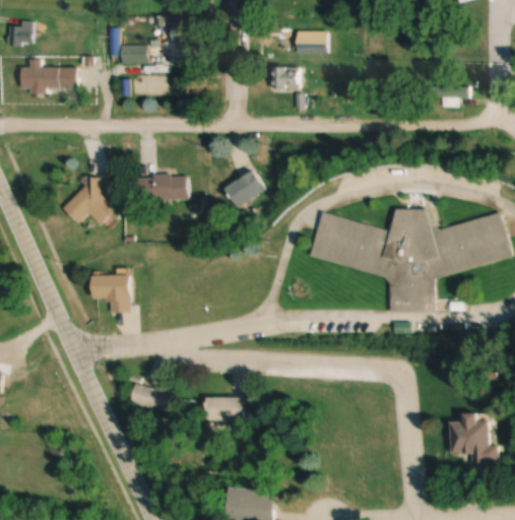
[(31,44),(31,25),(9,25),(9,44),(31,44)]
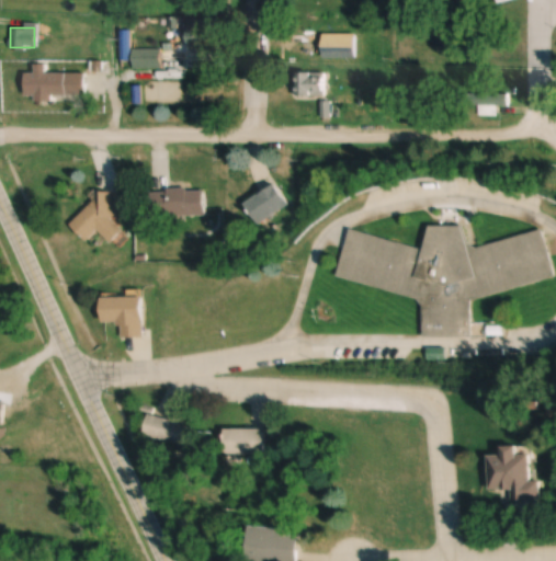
[(128,69),(158,69),(158,49),(128,49),(128,69)]
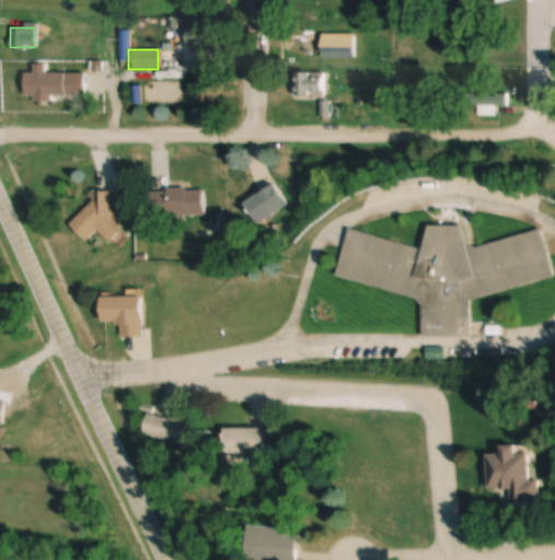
[(80,73),(43,73),(43,62),(31,62),(32,73),(21,73),(21,101),(81,100),(80,73)]
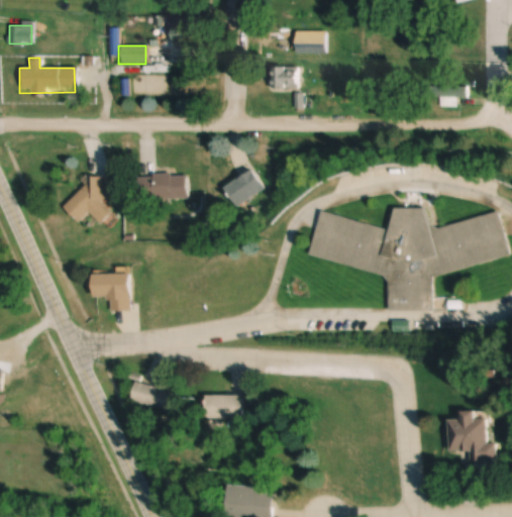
[(296,92),(296,68),(268,68),(268,92),(296,92)]
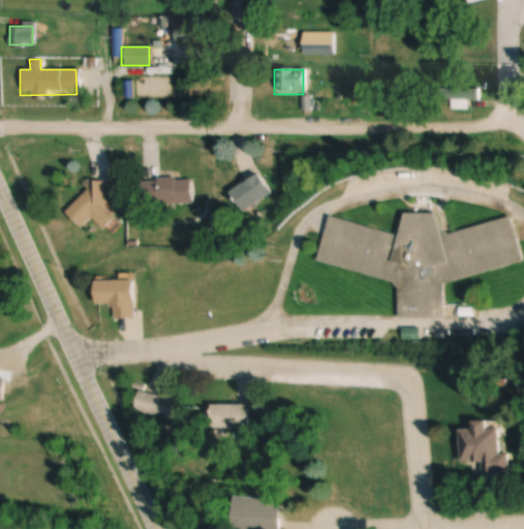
[(464,110),(464,100),(475,100),(475,89),(442,89),(442,100),(448,100),(448,110),(464,110)]
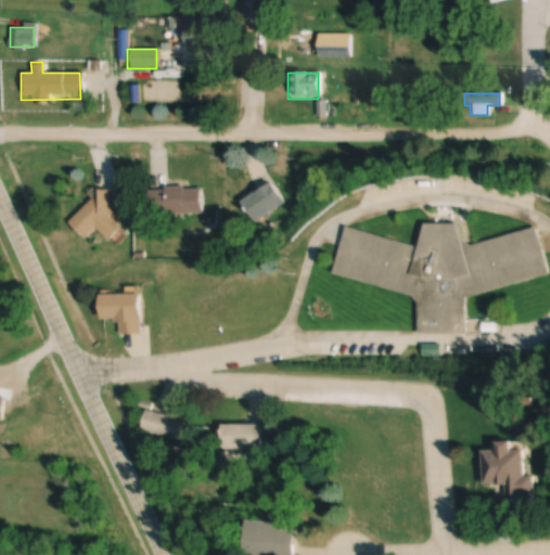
[(251,222),(283,205),(270,182),(238,201),(251,222)]
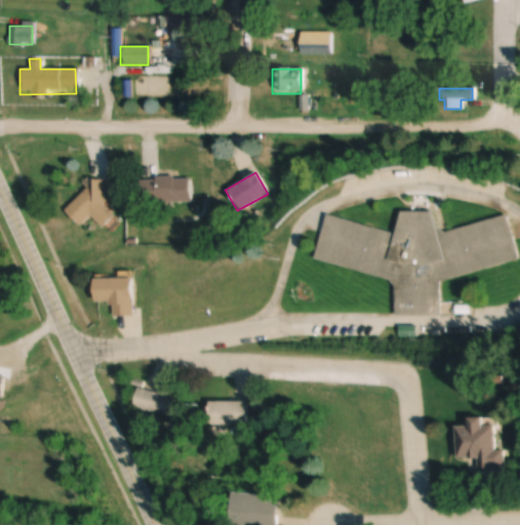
[(94,178),(62,210),(77,226),(88,215),(100,227),(111,215),(101,205),(111,195),(94,178)]
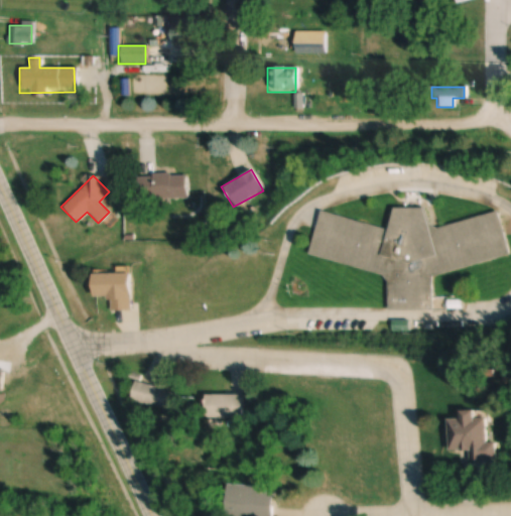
[(135,175),(135,199),(184,199),(184,175),(135,175)]
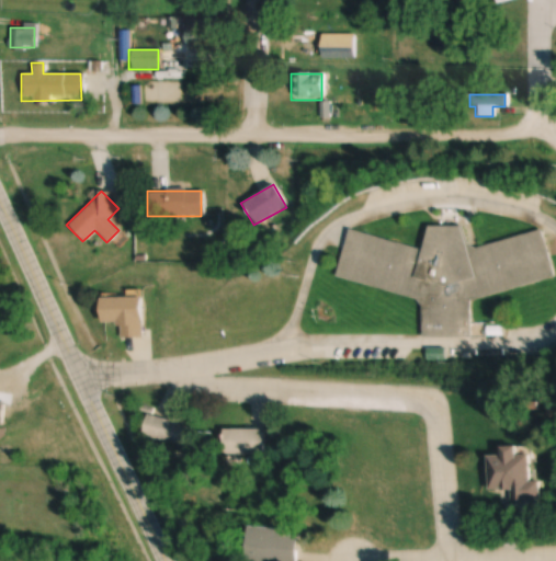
[(335,278),(413,298),(422,334),(449,341),(468,336),(471,327),(464,299),(552,279),(541,231),(472,247),(464,244),(461,230),(428,222),(422,247),(418,248),(347,230),(335,278)]
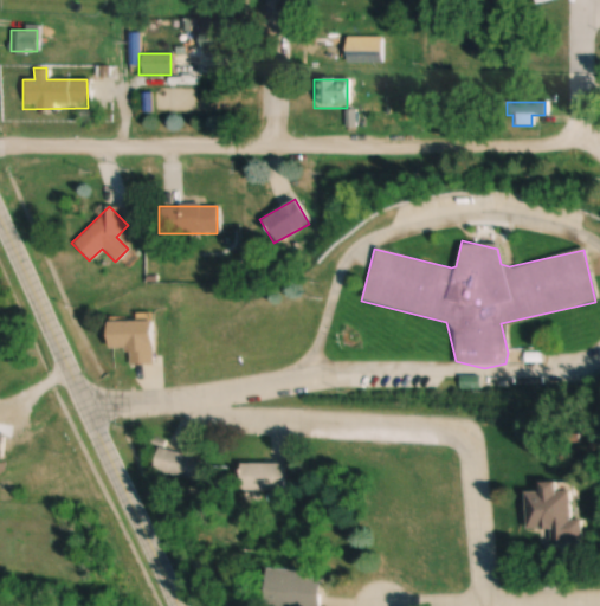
[(107,321),(107,348),(127,348),(127,363),(150,363),(150,321),(107,321)]
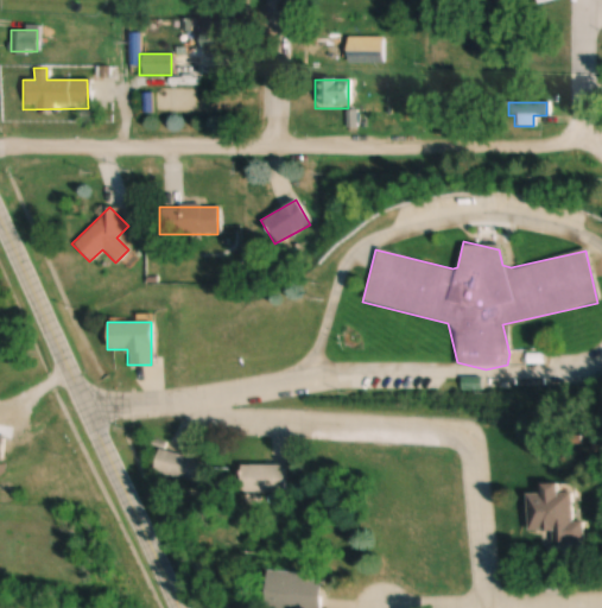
[(152,474),(192,482),(197,457),(156,450),(152,474)]
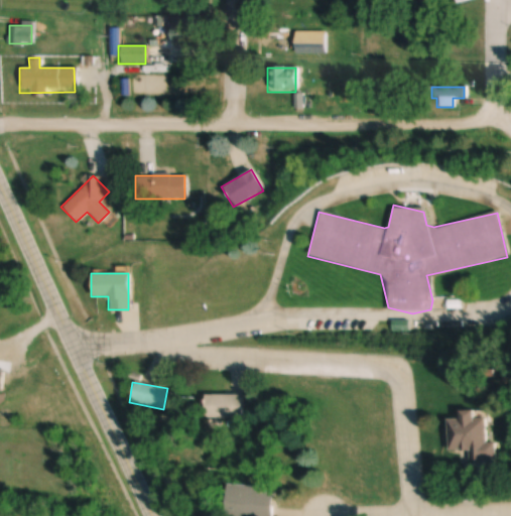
[(240,418),(240,394),(204,394),(204,418),(240,418)]
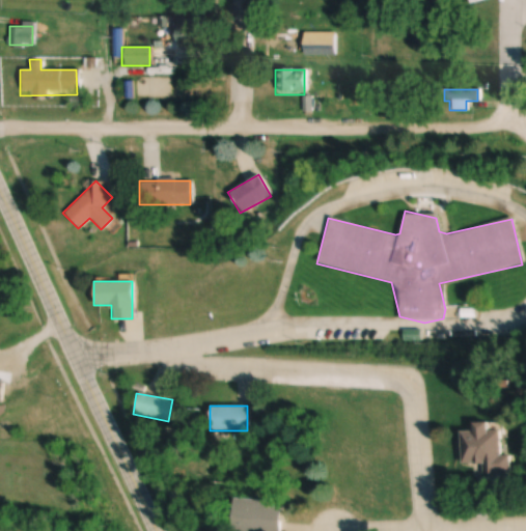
[(459,464),(478,464),(478,473),(501,474),(502,423),(471,423),(471,430),(460,429),(459,464)]
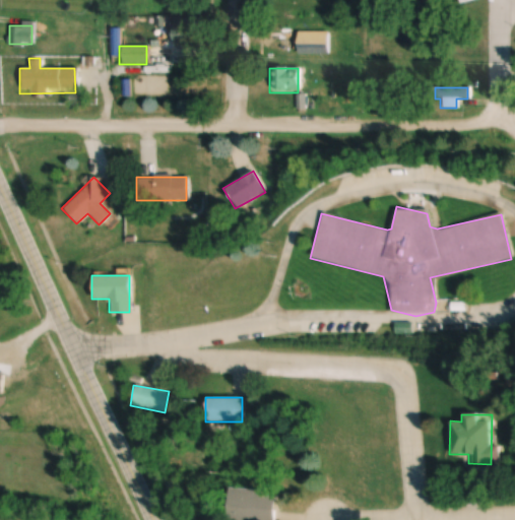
[(271,519),(273,493),(228,490),(224,519),(271,519)]
